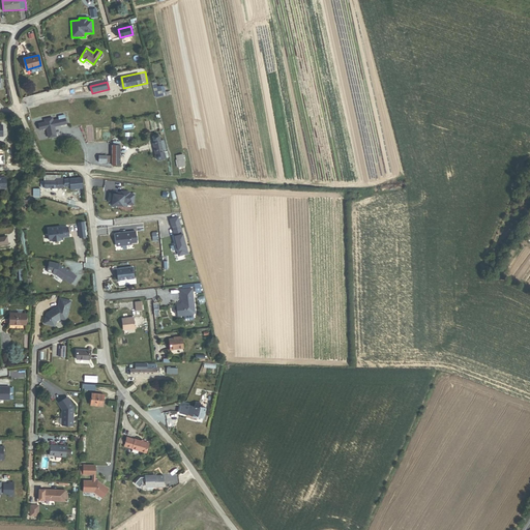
[(164,96),(163,92),(160,86),(157,87),(154,87),(156,98),(164,96)]
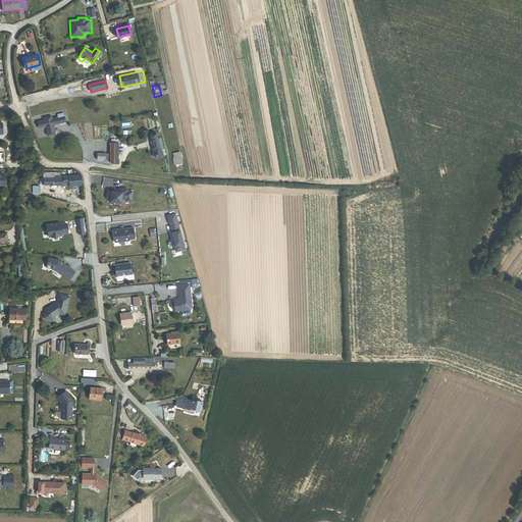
[(31,113),(39,111),(38,104),(29,106),(31,113)]
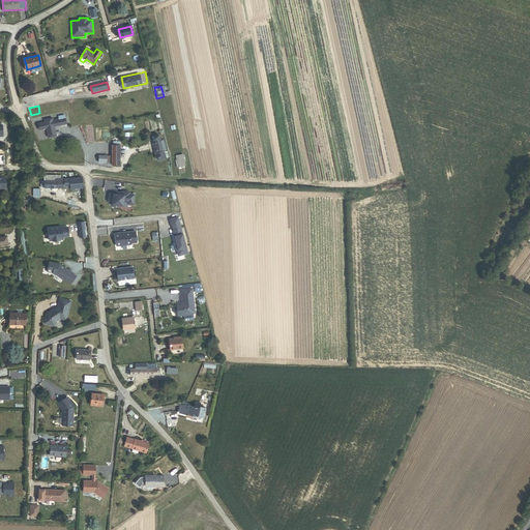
[(43,122),(37,124),(38,131),(46,129),(48,140),(57,138),(55,127),(66,125),(64,115),(58,117),(58,120),(53,121),(52,118),(43,120),(43,122)]
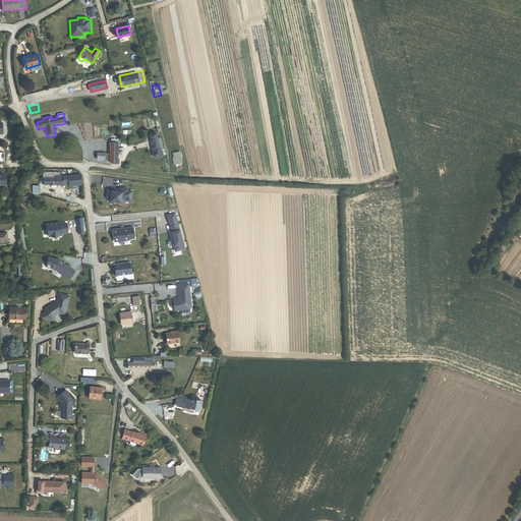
[(154,152),(161,150),(158,135),(151,137),(154,152)]
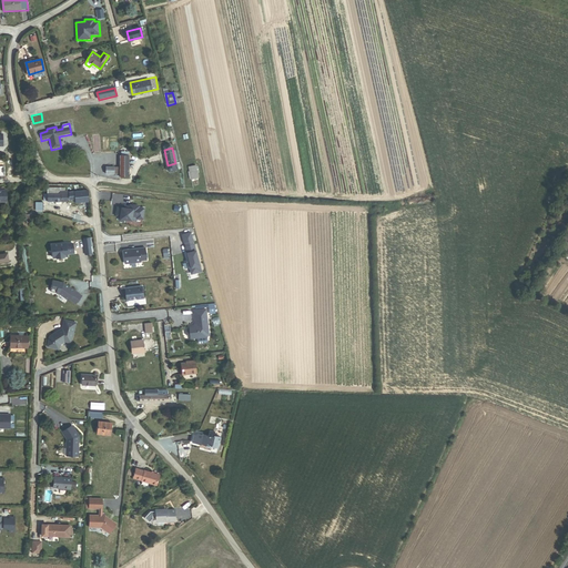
[(120,176),(129,176),(129,156),(120,156),(120,168),(120,174),(120,176)]
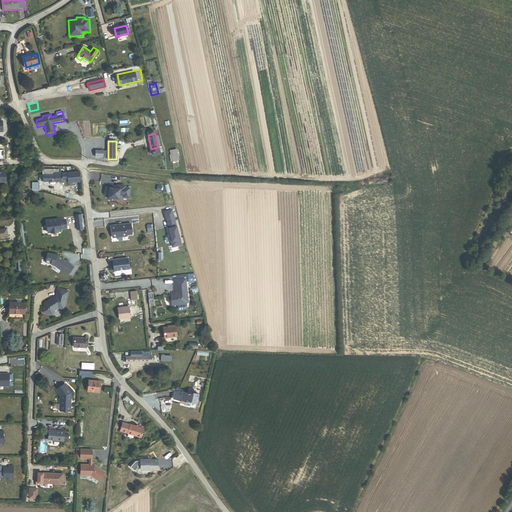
[(172,162),(179,161),(177,149),(169,150),(172,162)]
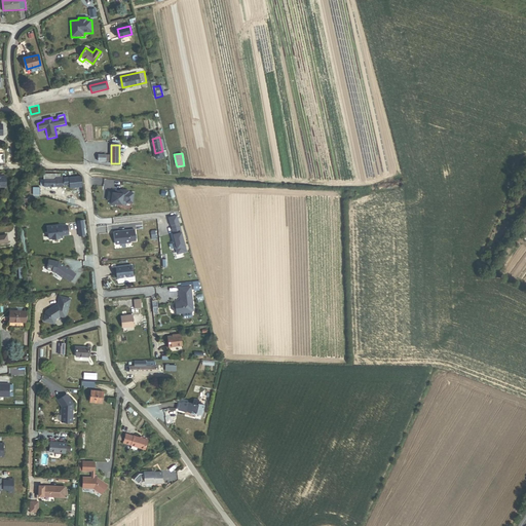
[(57,187),(63,187),(63,177),(61,177),(61,174),(44,174),(44,180),(41,180),(41,186),(51,187),(57,187)]
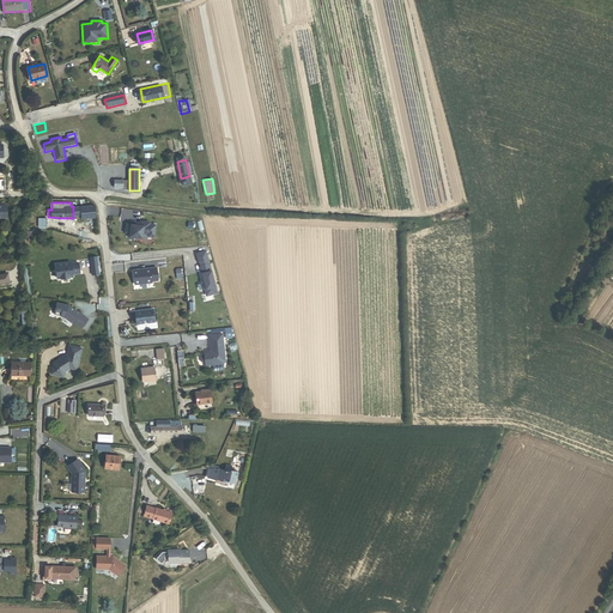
[(83,219),(96,218),(95,205),(74,207),(76,217),(82,216),(83,219)]
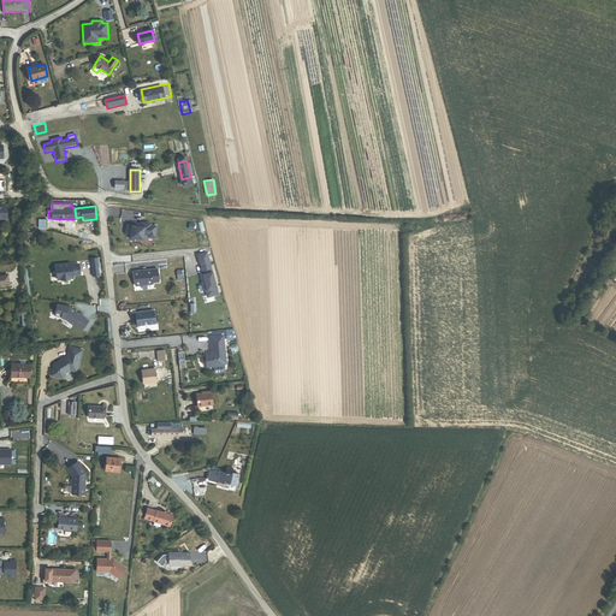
[(132,226),(129,238),(143,240),(144,235),(155,238),(157,226),(152,224),(141,221),(132,226)]
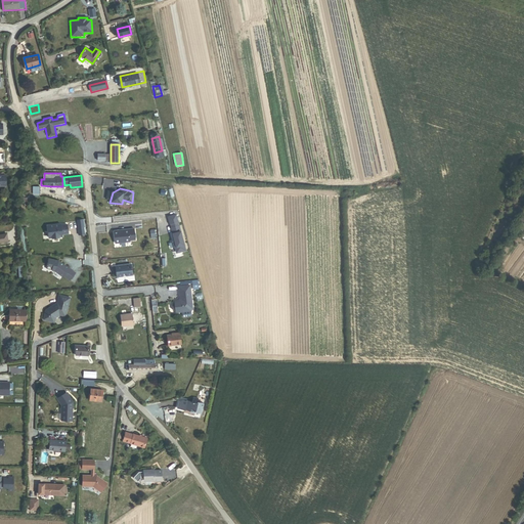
[(186,250),(176,213),(167,215),(170,224),(170,223),(171,226),(172,233),(174,241),(172,241),(174,247),(175,247),(176,253),(186,250)]
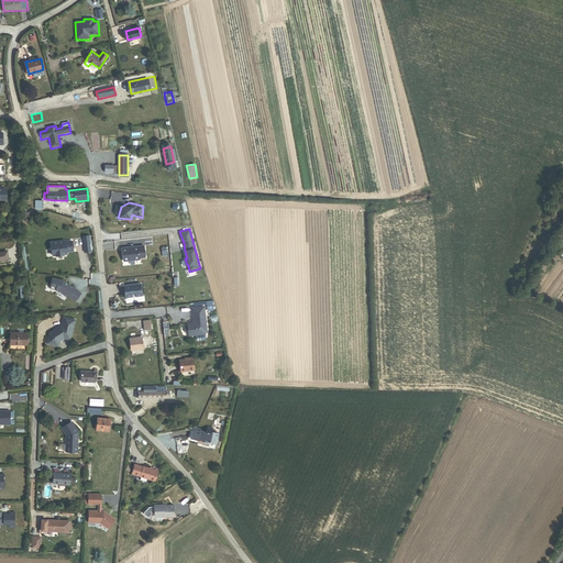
[(63,241),(50,242),(52,250),(53,256),(59,255),(67,255),(74,251),(73,241),(63,241)]
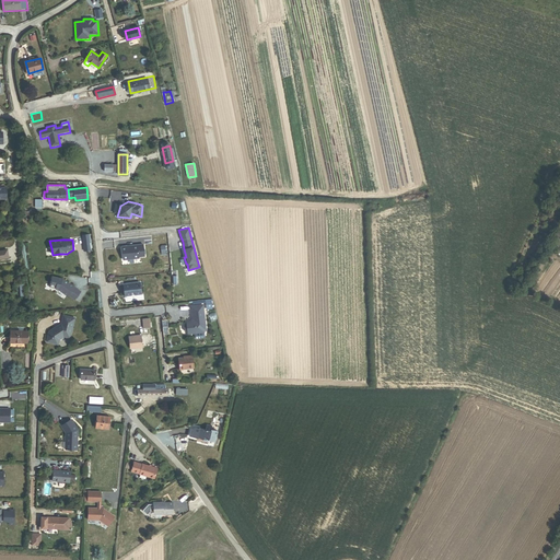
[(144,256),(143,244),(121,247),(123,260),(139,258),(139,257),(144,256)]
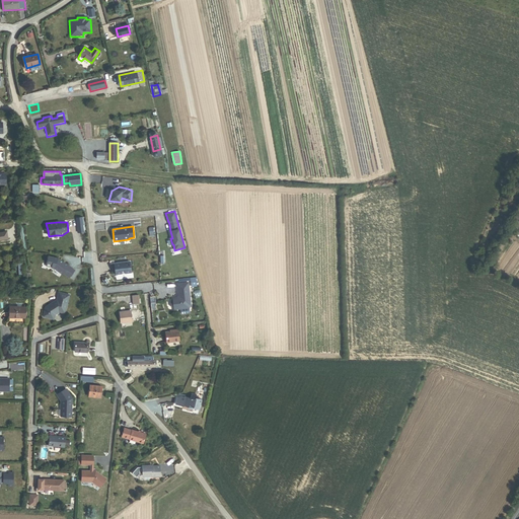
[(0,240),(9,239),(7,232),(0,233),(0,240)]
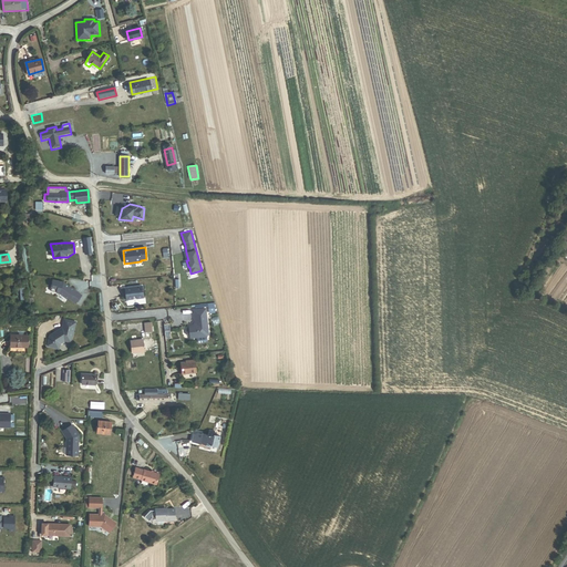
[(53,279),(51,288),(59,292),(76,305),(81,295),(63,282),(53,279)]
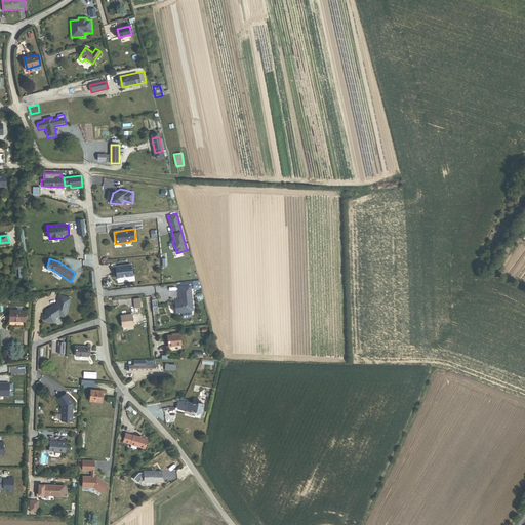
[(132,264),(115,266),(117,280),(119,280),(119,277),(123,277),(123,273),(126,273),(126,276),(133,275),(132,264)]
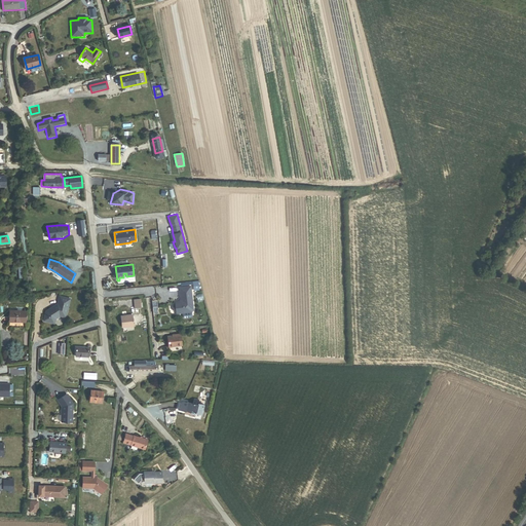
[(193,309),(191,287),(180,288),(181,299),(181,301),(180,302),(175,302),(176,304),(174,304),(173,307),(173,310),(175,311),(176,311),(176,313),(191,312),(193,309)]
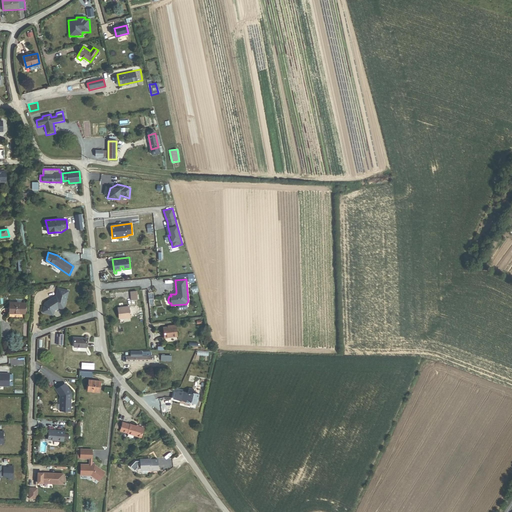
[(64,309),(68,291),(58,288),(56,295),(45,303),(42,312),(53,315),(54,310),(58,308),(64,309)]
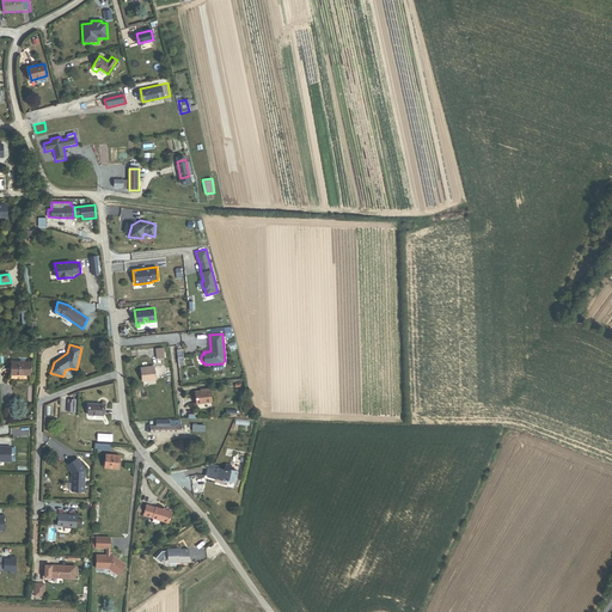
[(11,374),(30,375),(30,362),(12,362),(11,374)]
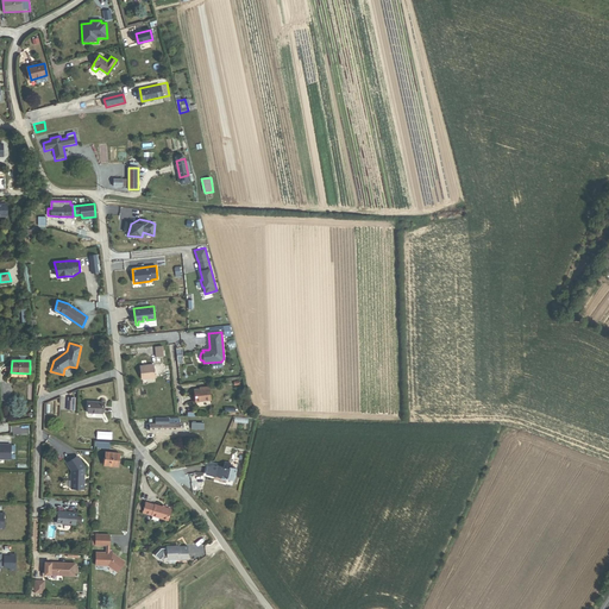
[(142,380),(156,377),(155,365),(140,366),(142,380)]
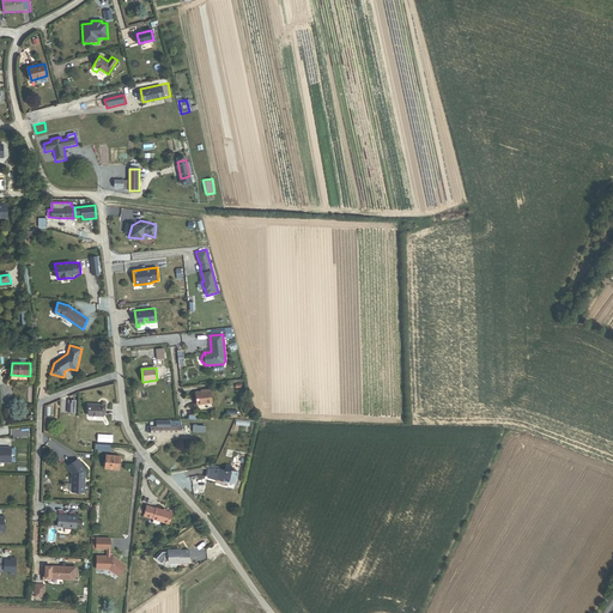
[(200,405),(214,404),(212,389),(206,390),(206,392),(198,393),(200,405)]
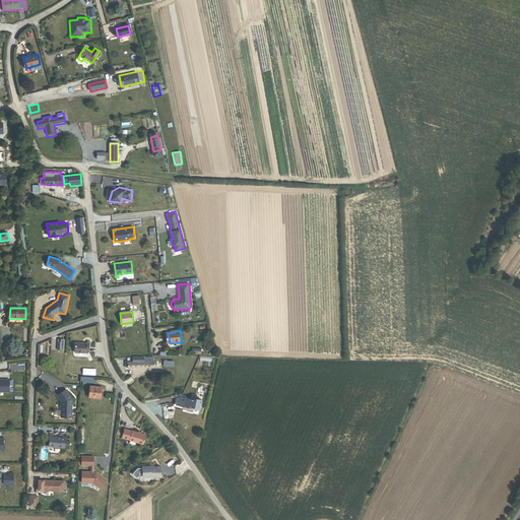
[(75,352),(88,353),(89,344),(76,343),(75,352)]
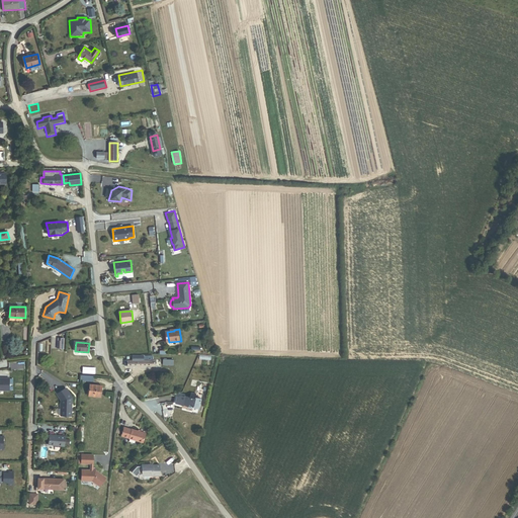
[(0,390),(9,391),(9,378),(0,377),(0,390)]
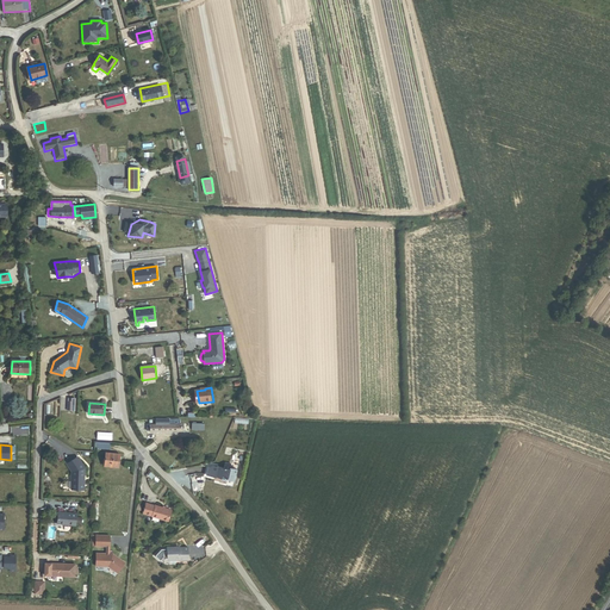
[(104,467),(119,468),(122,454),(106,453),(105,459),(104,466),(104,467)]
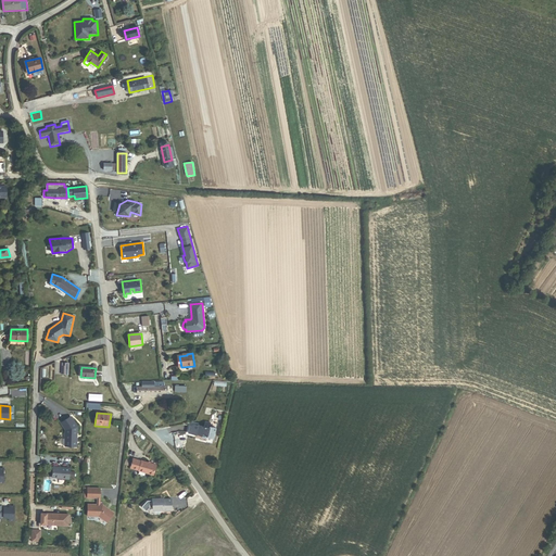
[(77,427),(71,416),(61,422),(65,429),(64,446),(76,446),(77,427)]
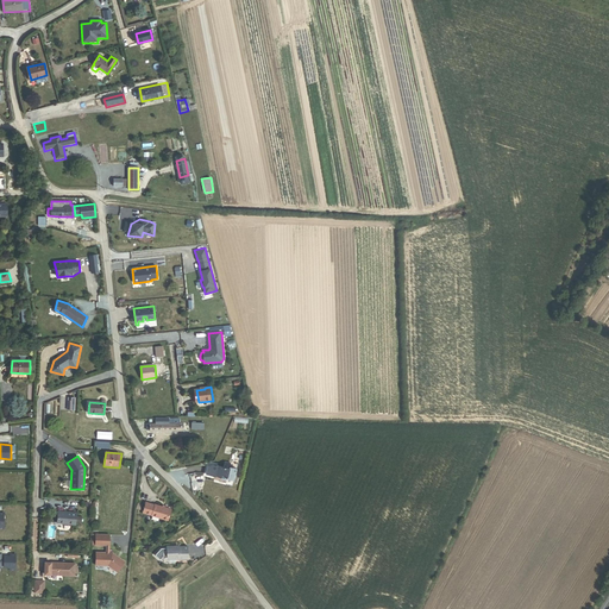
[(234,482),(237,470),(232,469),(230,466),(231,464),(225,463),(224,469),(217,468),(217,469),(212,468),(208,469),(207,476),(217,478),(221,478),(221,482),(226,482),(227,481),(234,482)]
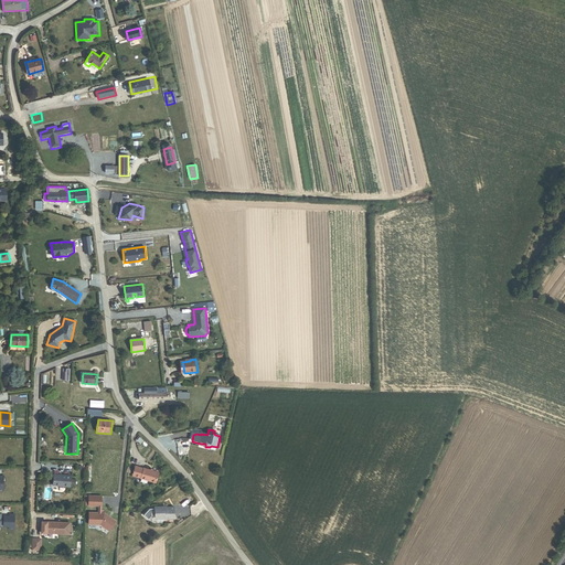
[(156,482),(158,472),(144,468),(136,466),(132,476),(141,478),(140,478),(156,482)]
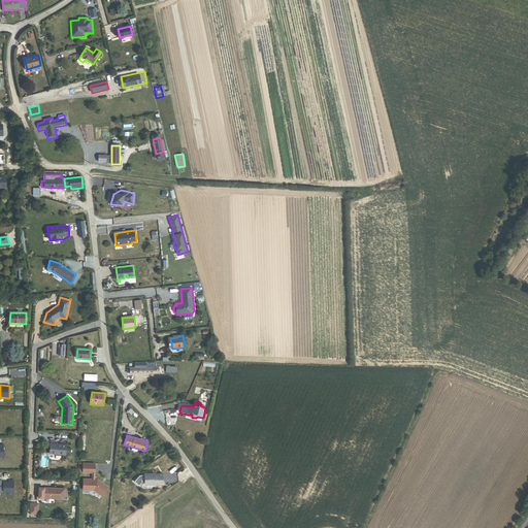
[(66,443),(51,442),(50,454),(65,455),(66,443)]
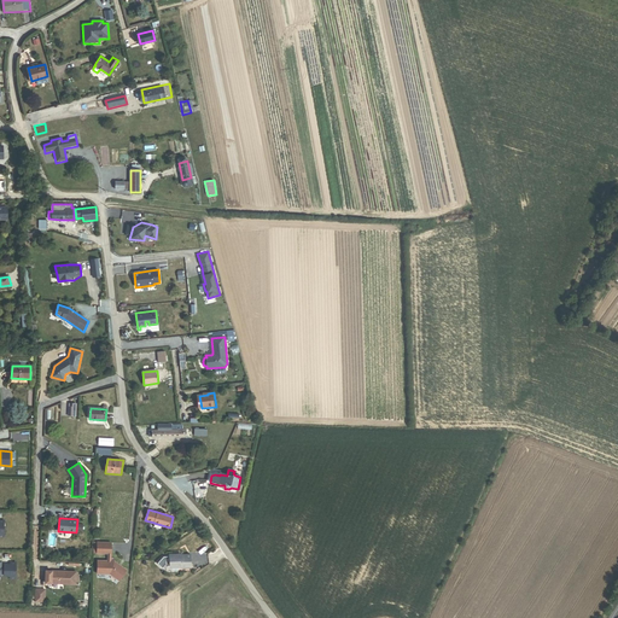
[(110,560),(111,542),(98,542),(97,553),(108,554),(108,560),(98,560),(97,573),(110,573),(118,581),(127,570),(115,561),(110,560)]
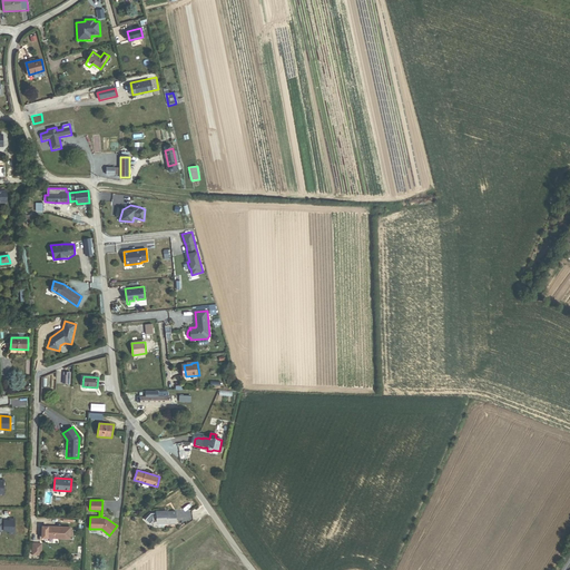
[(170,526),(178,524),(177,512),(169,512),(169,513),(167,513),(167,512),(167,511),(158,512),(158,513),(153,514),(147,521),(151,526),(155,522),(159,522),(159,523),(160,524),(170,524),(170,526)]
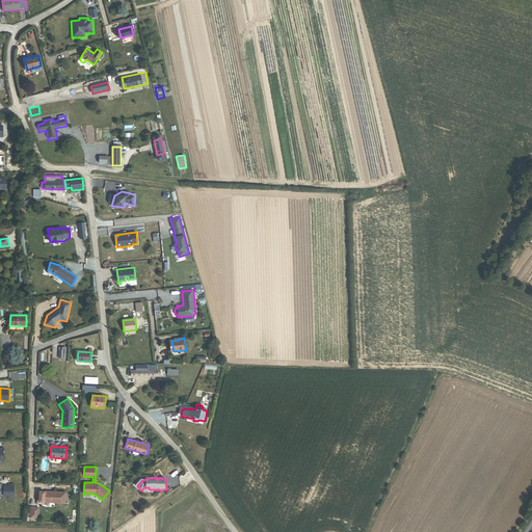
[(0,497),(1,498),(1,494),(4,494),(4,498),(9,498),(9,500),(14,500),(14,485),(9,485),(9,487),(4,487),(4,490),(1,490),(1,485),(0,484),(0,497)]
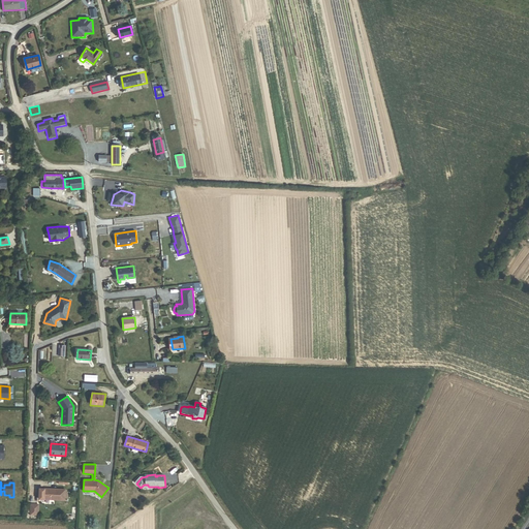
[(65,490),(44,489),(43,499),(65,500),(65,490)]
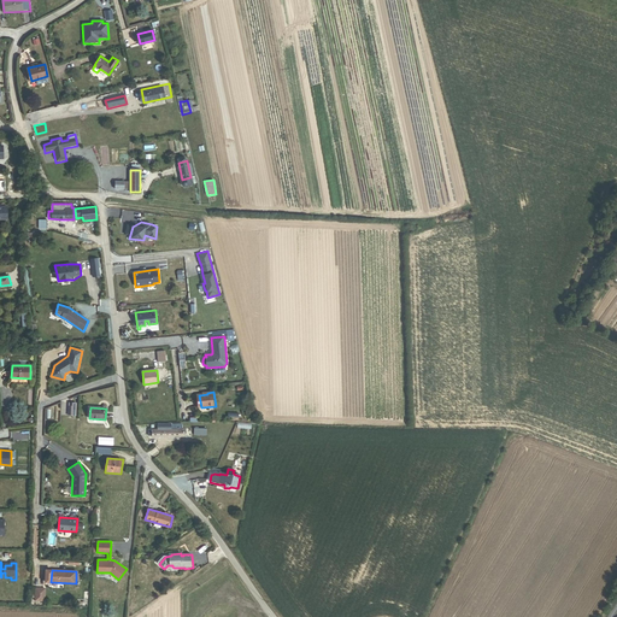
All buildings are outlined.
